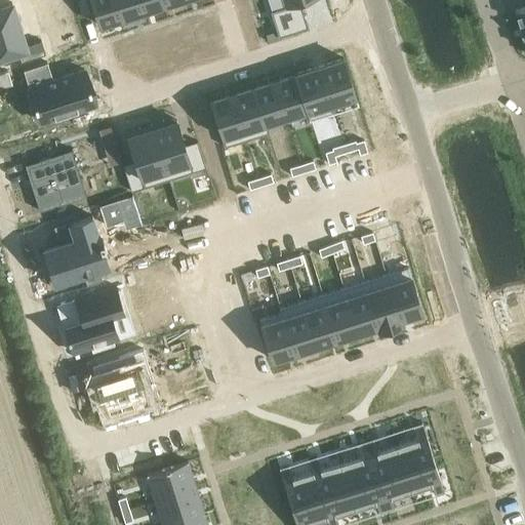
[(116,0),(91,0),(99,25),(122,17),(116,0)]
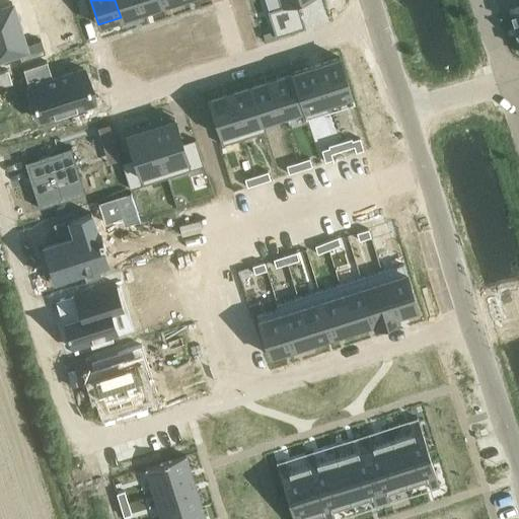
[(138,0),(115,0),(121,17),(141,10),(138,0)]
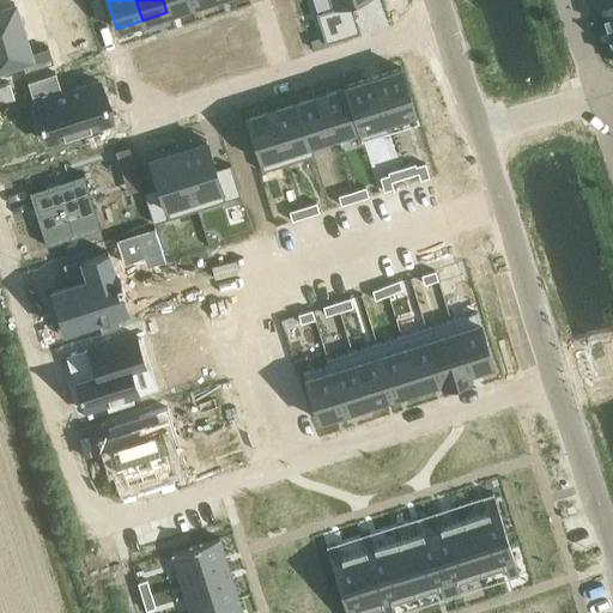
[(189,0),(163,0),(167,12),(192,5),(189,0)]
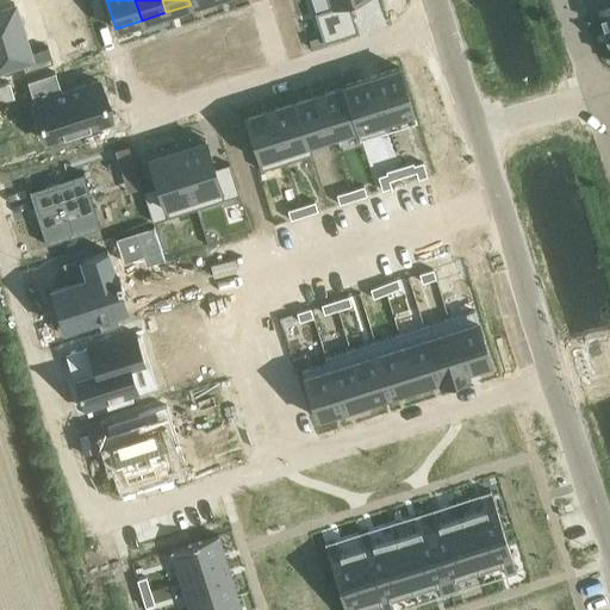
[(330,0),(332,6),(313,12),(323,42),(359,31),(349,0),(330,0)]
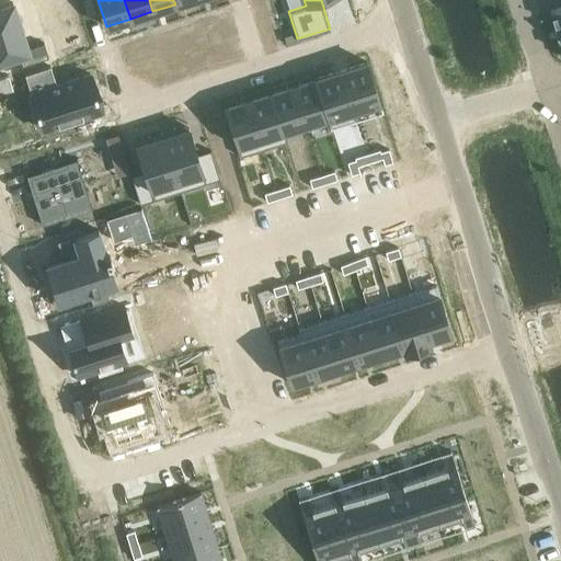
[(13,1),(0,6),(0,60),(18,55),(21,66),(48,58),(44,43),(27,47),(13,1)]
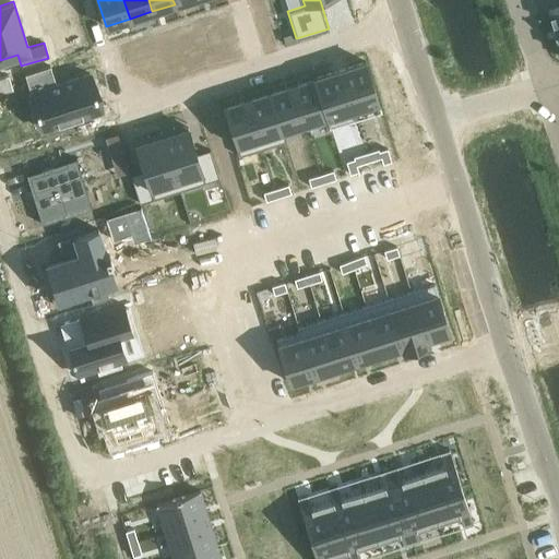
[(558,7),(548,10),(554,28),(552,28),(556,40),(558,40),(558,45),(558,7)]
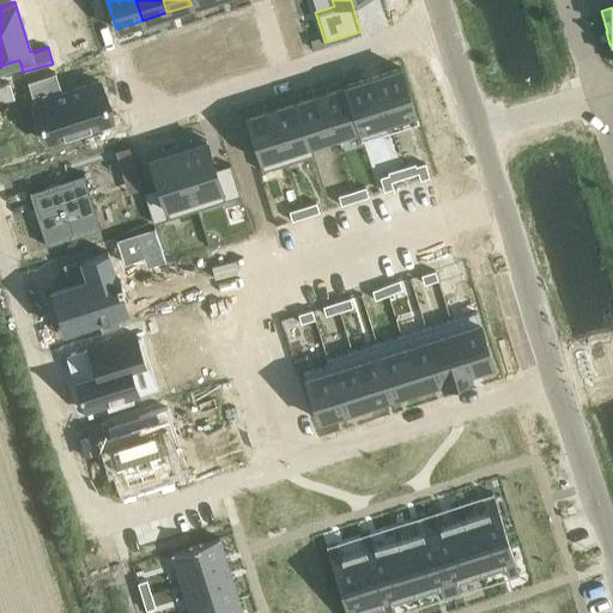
[(313,49),(326,46),(322,36),(310,40),(313,49)]
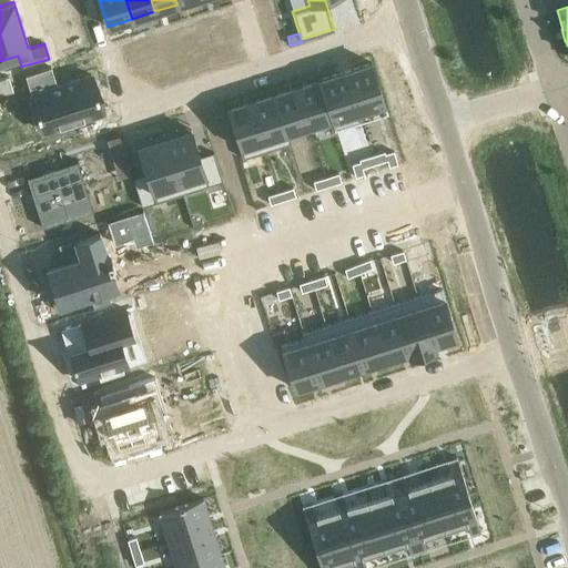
[(372,62),(345,70),(362,122),(387,113),(372,62)]
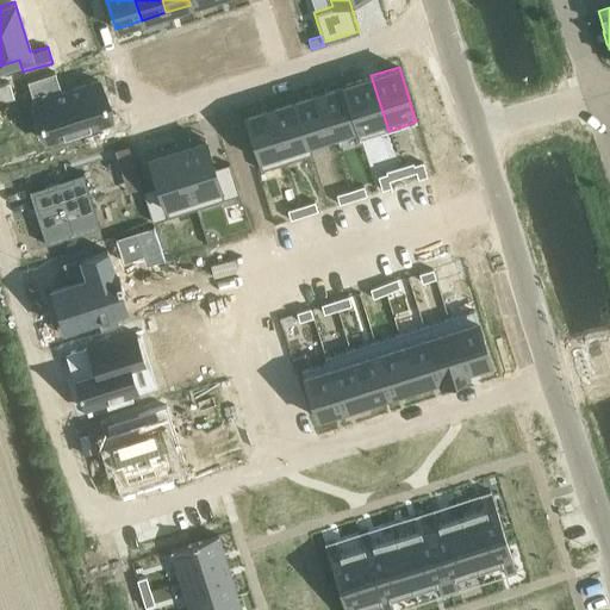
[(55,73),(27,81),(47,141),(111,120),(98,80),(61,92),(55,73)]
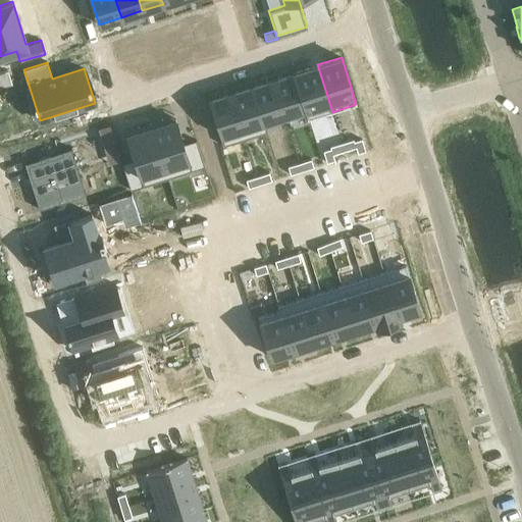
[(294,71),(293,71),(293,73),(294,72),(307,113),(306,113),(308,119),(332,112),(317,64),(294,71)]
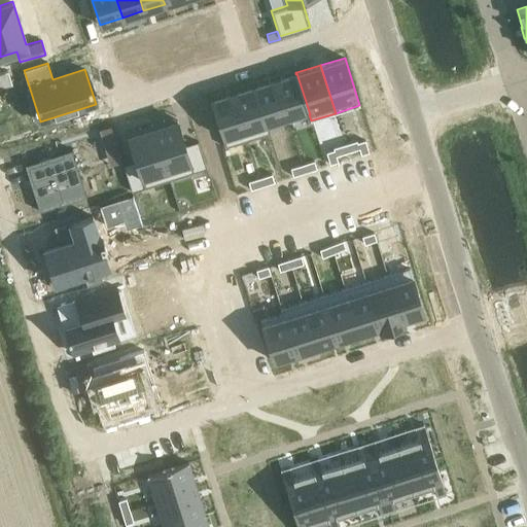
[(7,70),(0,72),(0,86),(11,83),(7,70)]
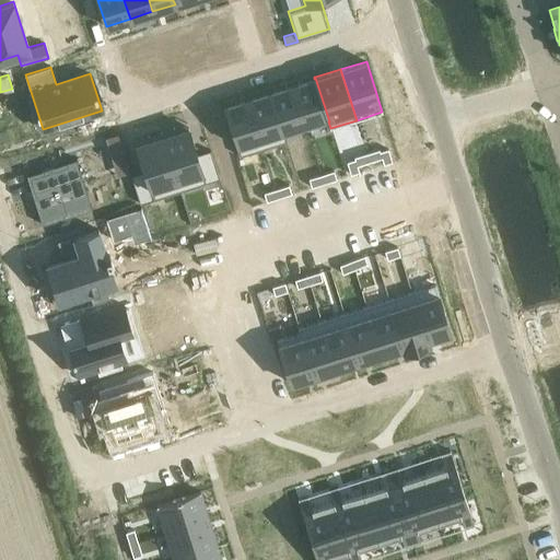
[(314,79),(293,85),(305,124),(304,124),(305,129),(328,121),(329,121),(315,78),(314,79)]
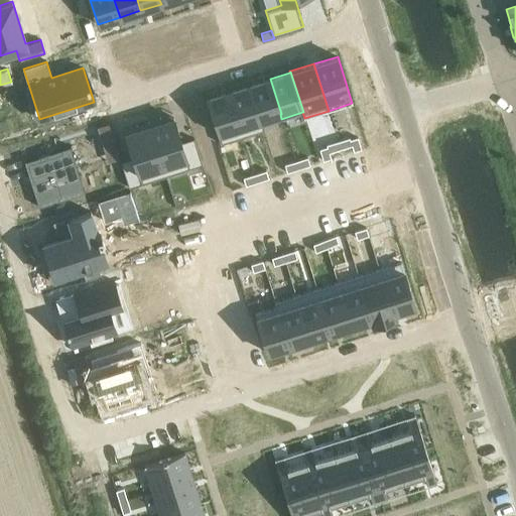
[(270,79),(249,85),(260,121),(261,120),(280,114),(281,114),(270,79)]
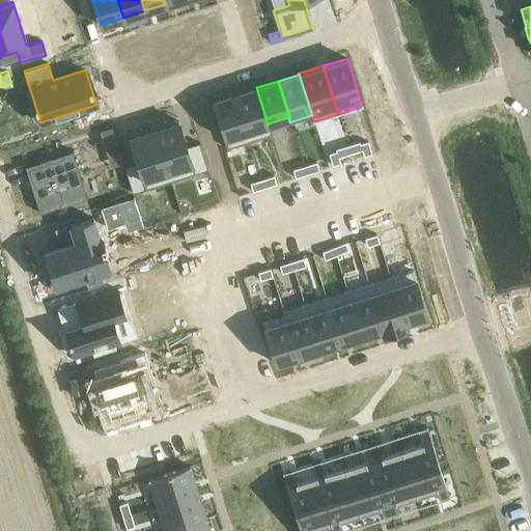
[(256,87),(234,94),(250,140),(272,134),(269,123),(268,124),(256,87)]
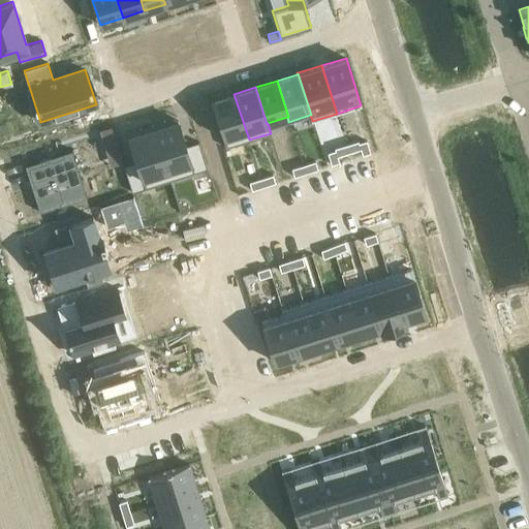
[(212,99),(211,99),(226,147),(249,139),(234,94),(213,101),(212,99)]
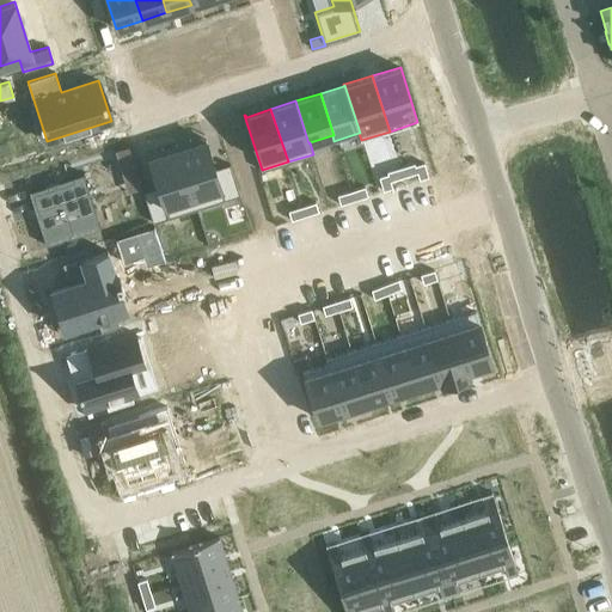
[(206,139),(177,148),(196,208),(239,195),(230,164),(215,169),(206,139)]
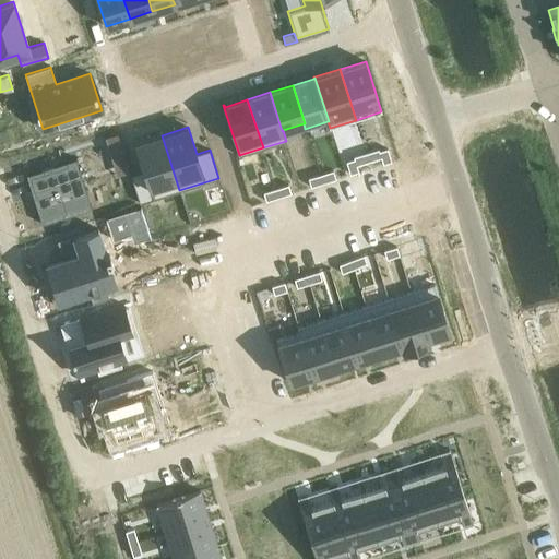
[(111,158),(125,154),(118,133),(105,137),(111,158)]
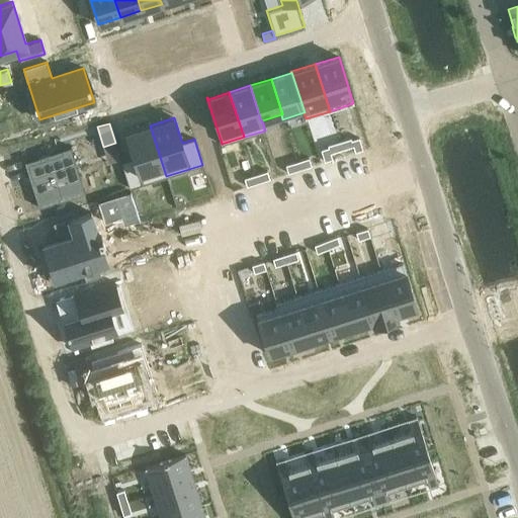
[(134,158),(121,162),(130,188),(166,176),(150,125),(125,133),(134,158)]
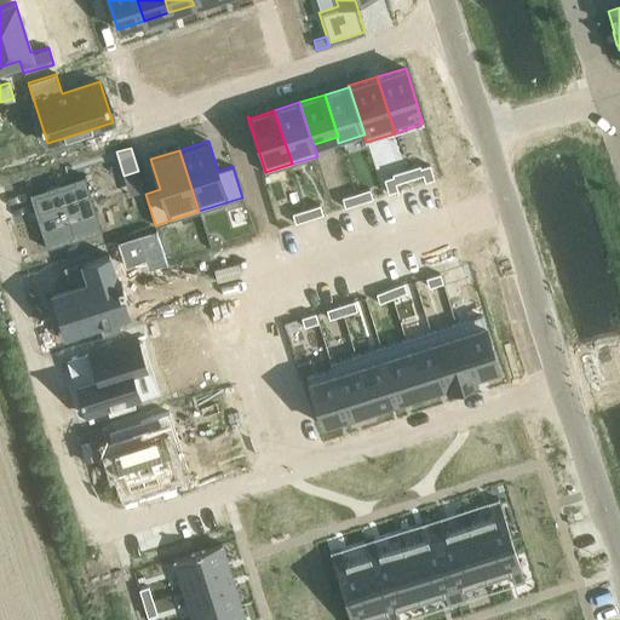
[(430,165),(420,168),(423,174),(424,182),(434,179),(430,165)]
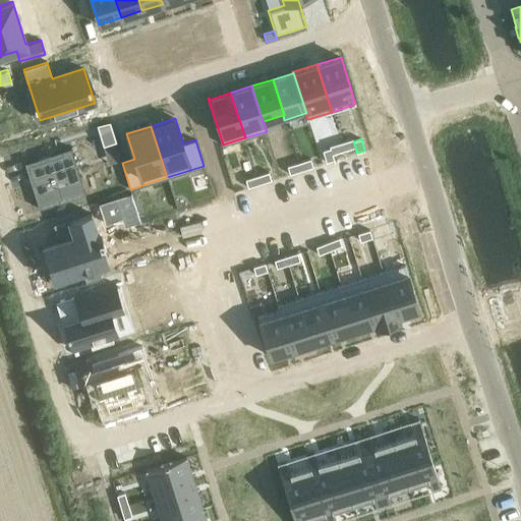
[(353,139),(341,142),(343,151),(355,147),(353,141),(353,139)]
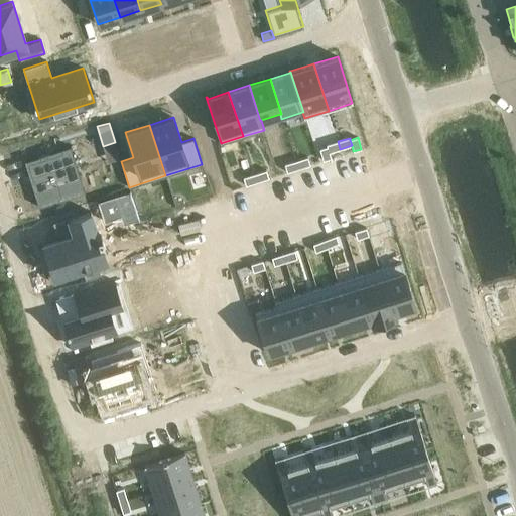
[(338,141),(327,145),(327,147),(329,153),(340,149),(338,141)]
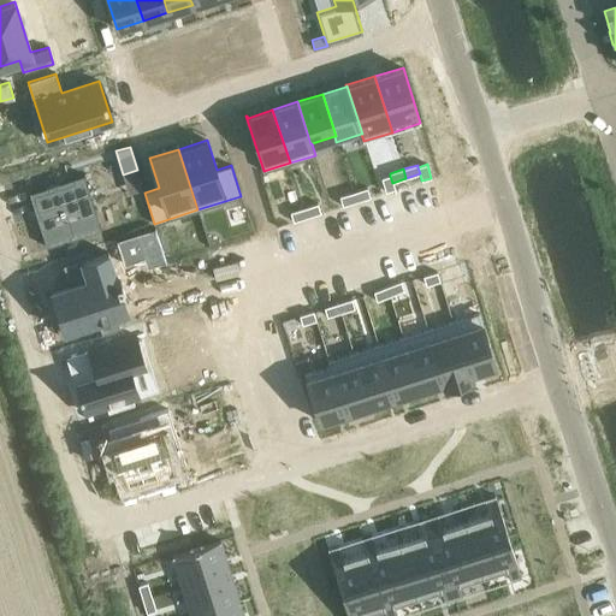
[(83,175),(29,191),(47,246),(100,227),(83,175)]
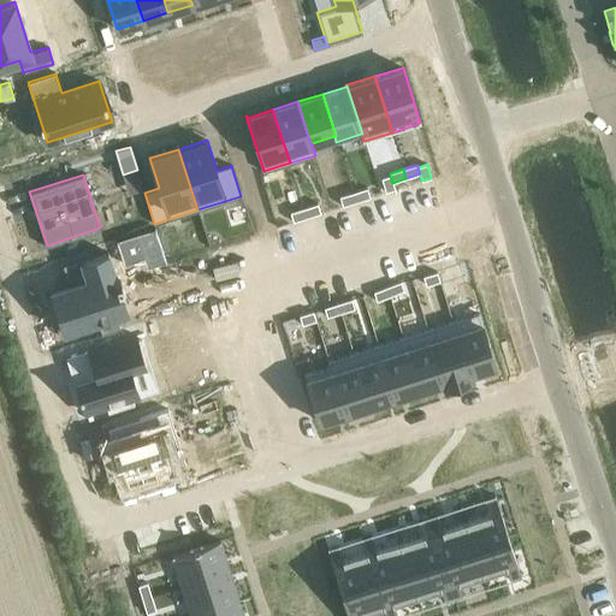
[(390,176),(381,178),(385,193),(395,189),(392,183),(390,176)]
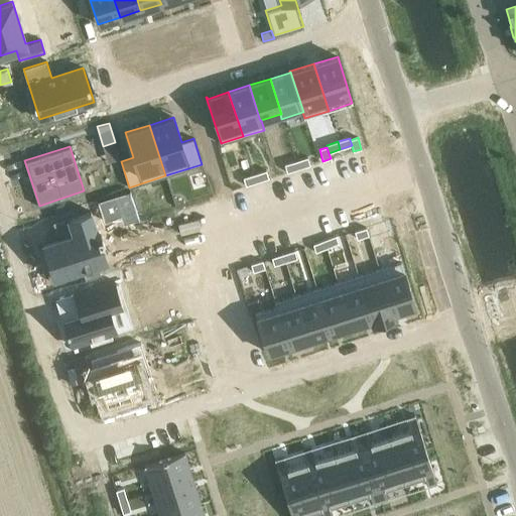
[(307,157),(296,161),(298,168),(309,165),(307,157)]
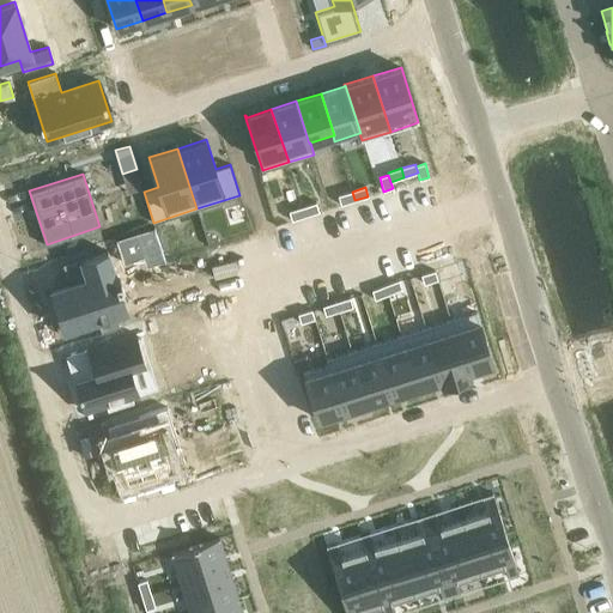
[(352,192),(338,195),(340,205),(354,200),(352,192)]
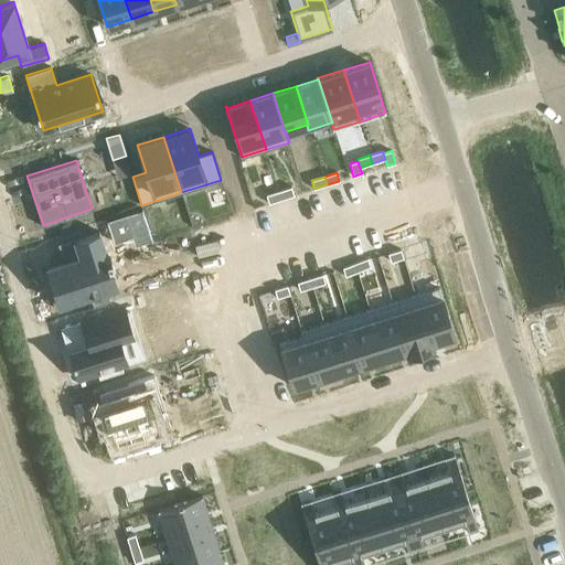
[(291,187),(278,191),(281,199),(294,195),(291,187)]
